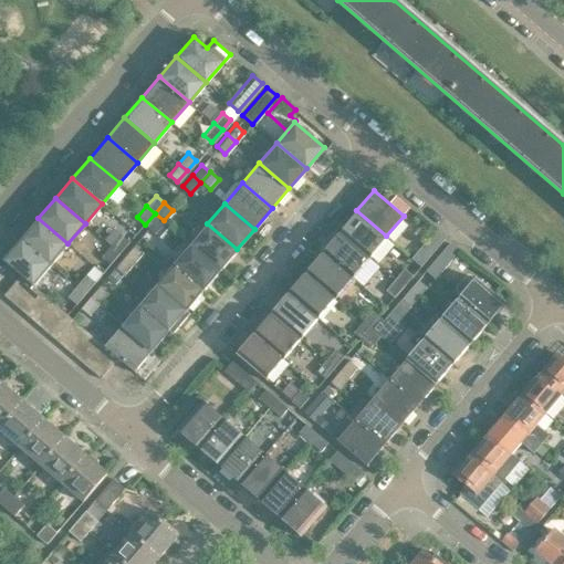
[(356,210),(340,231),(368,257),(386,236),(356,210)]
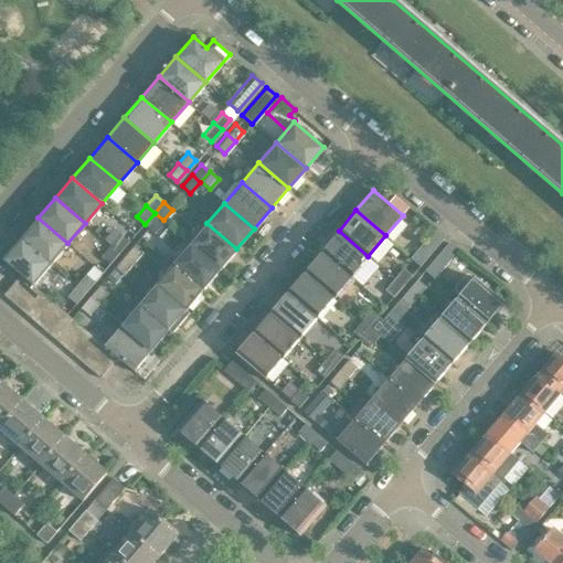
[(155,213),(145,224),(153,231),(163,220),(155,213)]
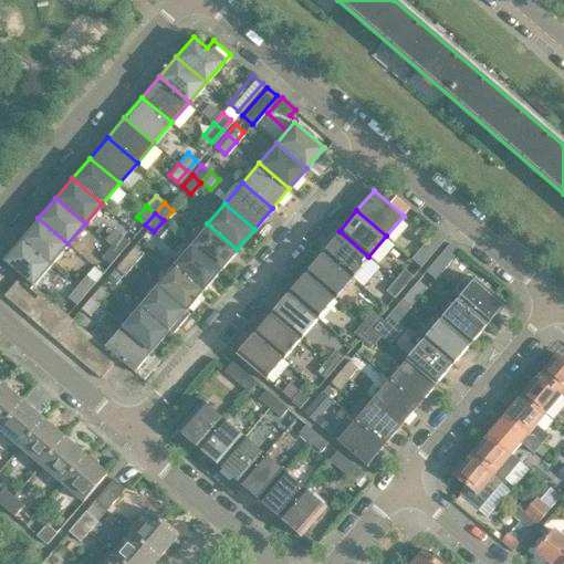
[(38,218),(20,239),(50,264),(68,243),(38,218)]
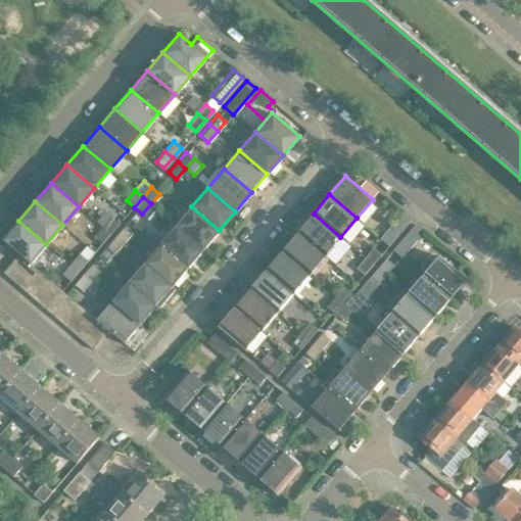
[(191,206),(176,225),(203,248),(219,230),(191,206)]
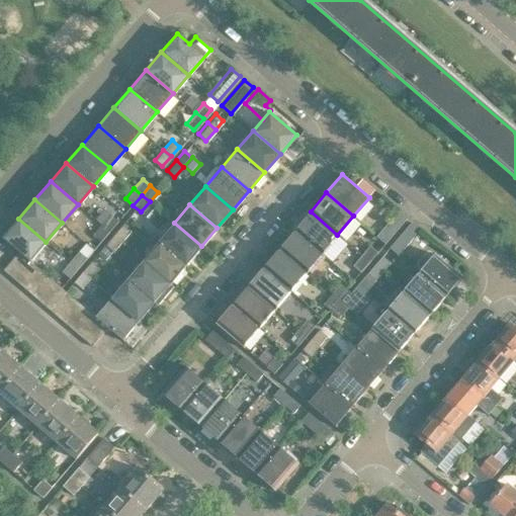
[(374,235),(383,243),(405,217),(397,209),(374,235)]
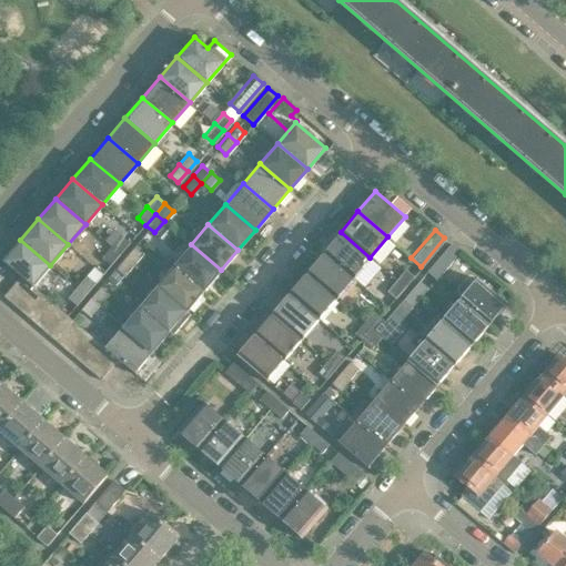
[(341,232),(323,252),(353,278),(370,258),(341,232)]
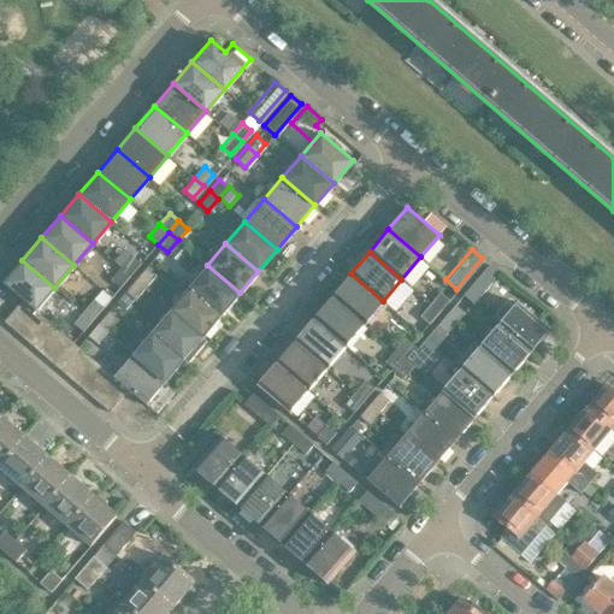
[(129,254),(119,266),(128,273),(139,261),(129,254)]
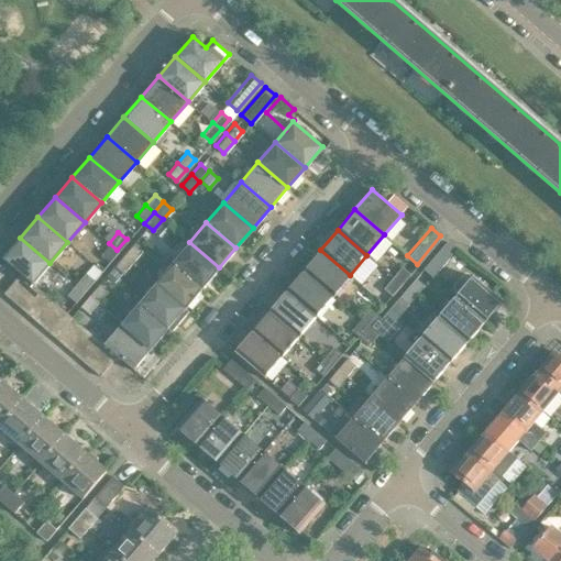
[(19,272),(10,282),(31,299),(39,289),(32,284),(50,263),(20,238),(2,257),(19,272)]
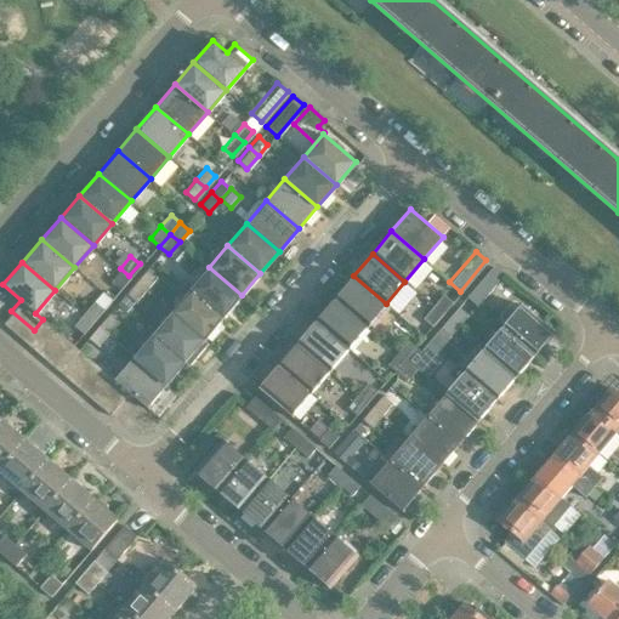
[(465,295),(476,305),(501,273),(492,265),(465,295)]
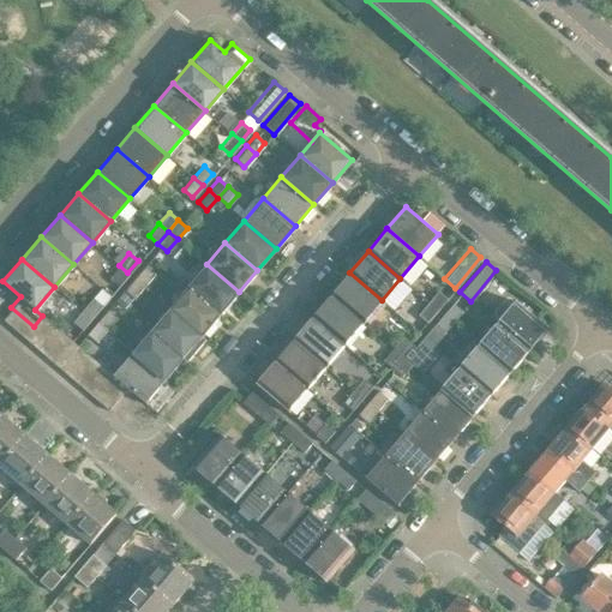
[(207,264),(187,287),(220,315),(239,292),(207,264)]
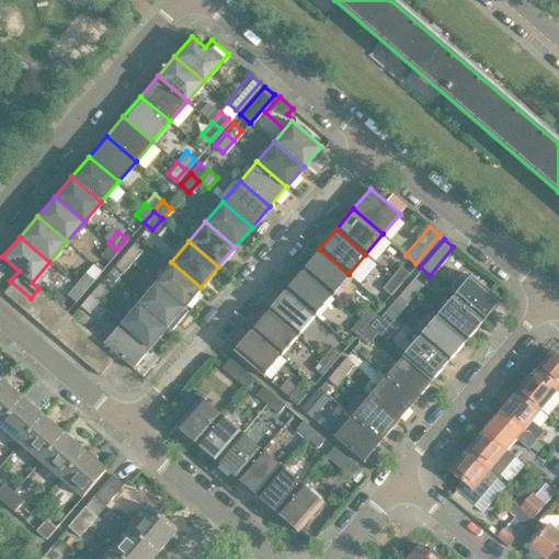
[(116,249),(109,242),(99,253),(107,260),(116,249)]
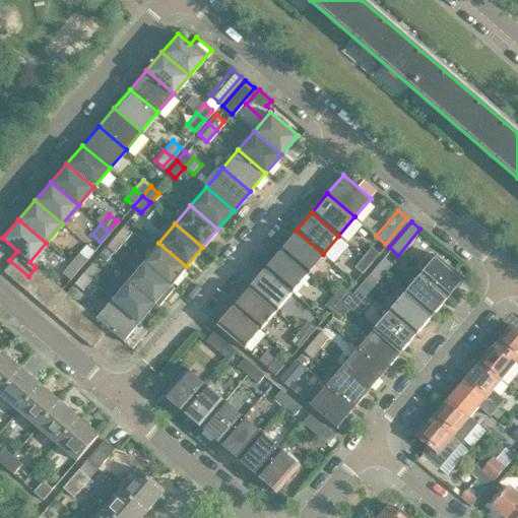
[(121,224),(113,235),(121,242),(129,232),(121,224)]
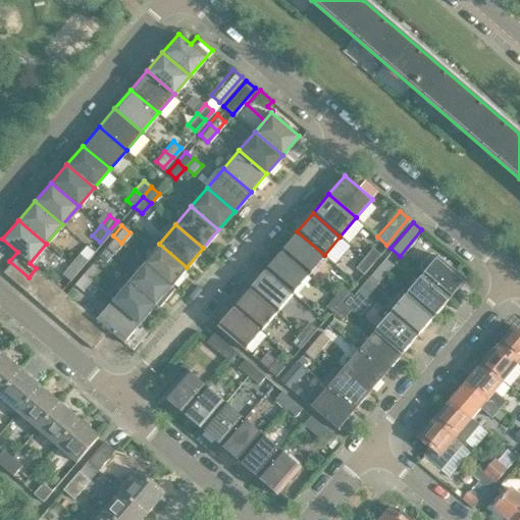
[(297,231),(280,251),(308,274),(324,255),(297,231)]
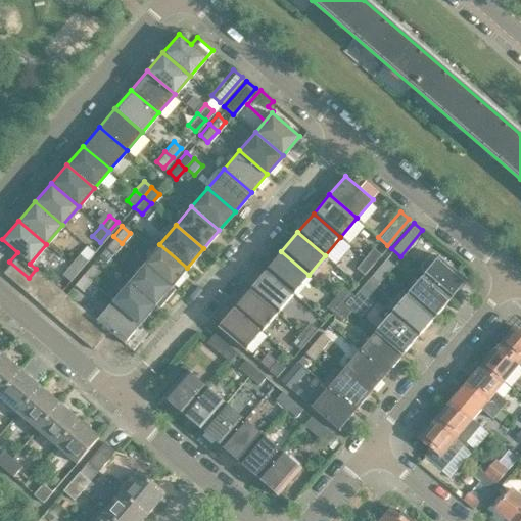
[(122,243),(113,236),(104,246),(112,253),(122,243)]
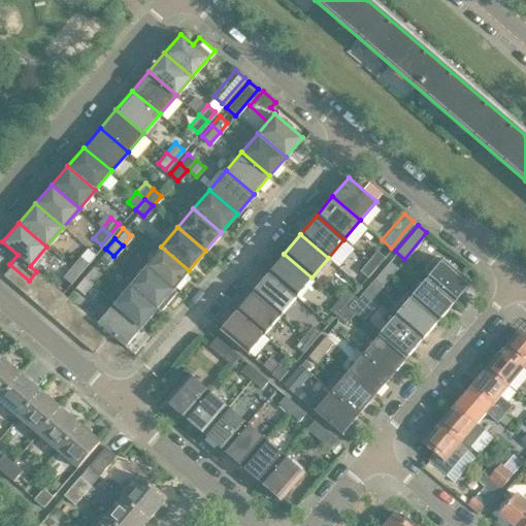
[(161,247),(144,265),(172,289),(189,270),(161,247)]
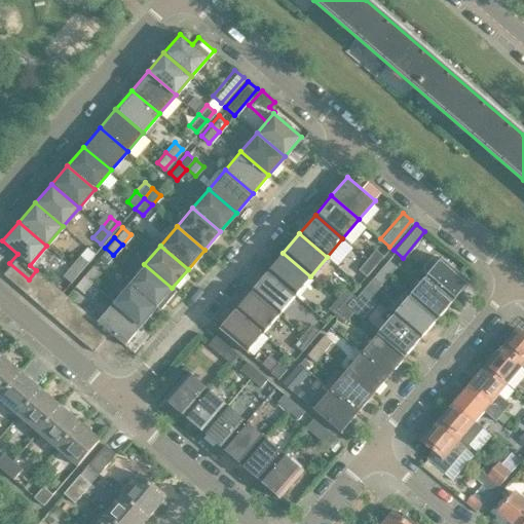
[(374,248),(366,258),(374,264),(382,255),(374,248)]
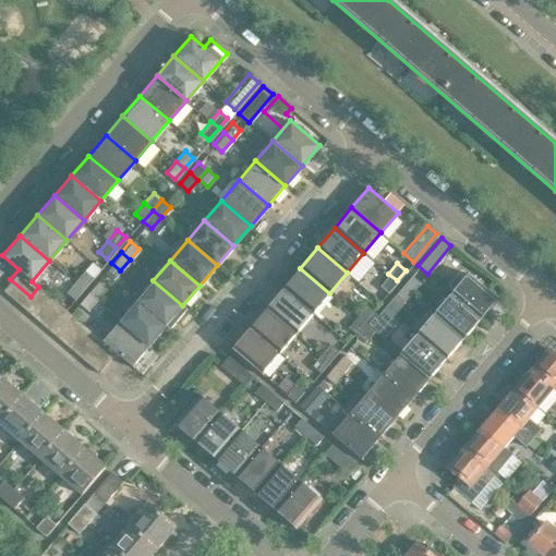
[(300,268),(282,288),(312,313),(329,293),(300,268)]
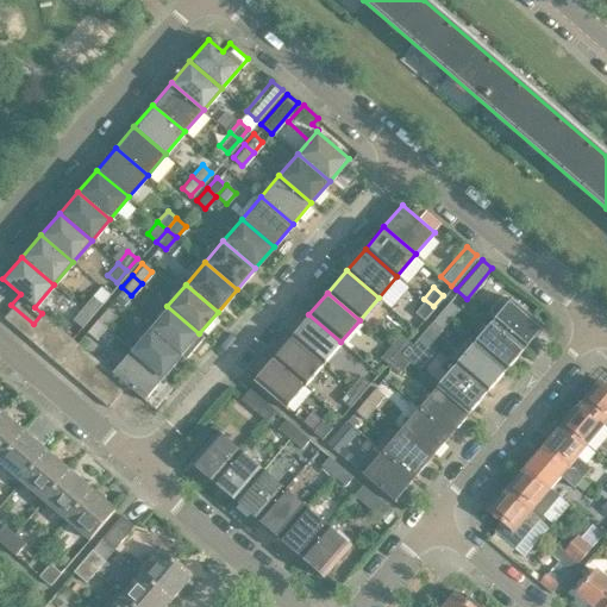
[(91,294),(80,307),(89,314),(100,302),(91,294)]
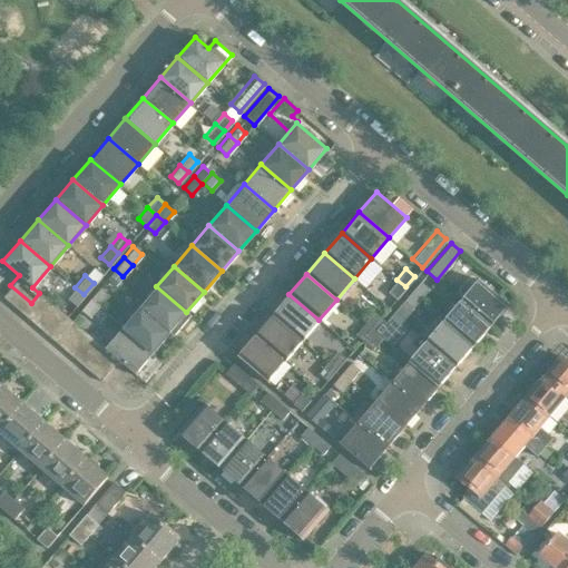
[(478,278),(461,299),(490,324),(508,304),(478,278)]
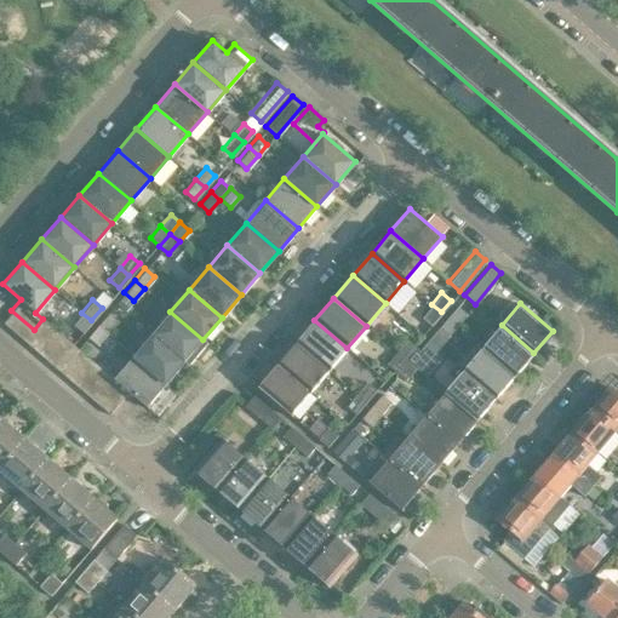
[(441,312),(431,304),(421,316),(430,325),(441,312)]
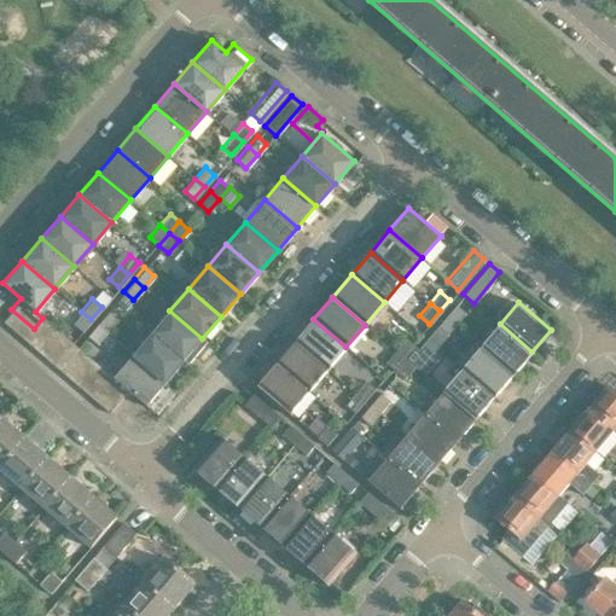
[(454,304),(445,315),(454,324),(464,312),(454,304)]
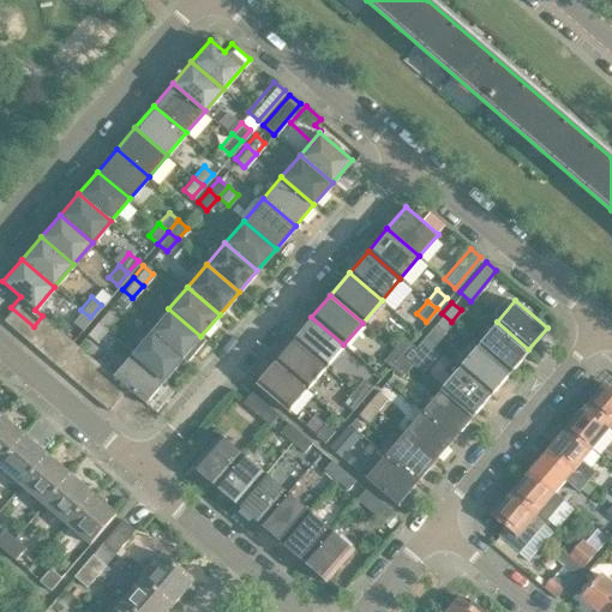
[(168,309),(150,330),(183,358),(189,351),(192,354),(204,340),(201,336),(168,309)]
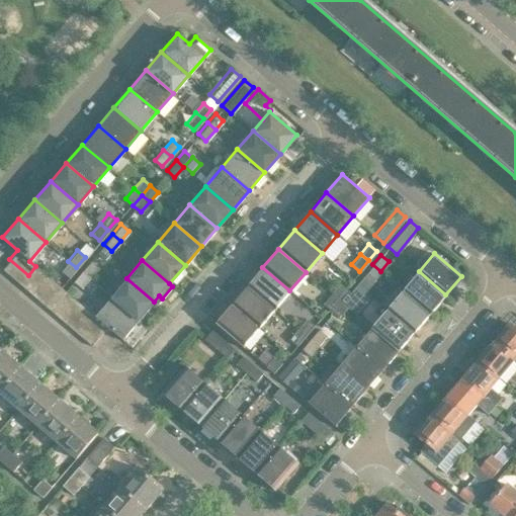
[(76,267),(68,261),(60,270),(68,277),(76,267)]
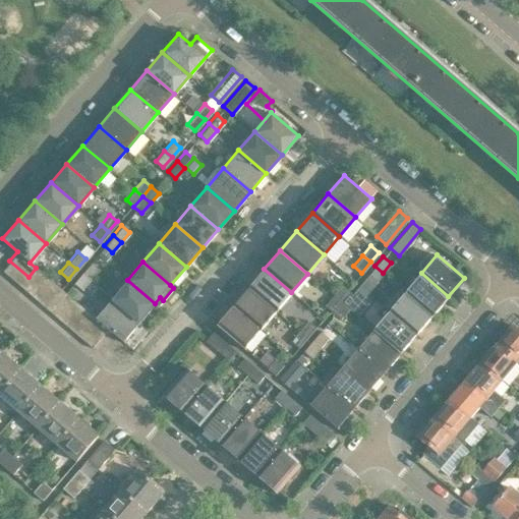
[(91,263),(81,273),(89,280),(98,269),(91,263)]
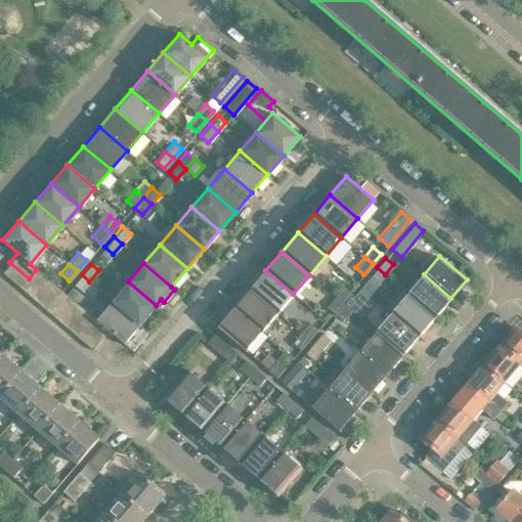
[(385,274),(377,267),(367,278),(376,285),(385,274)]
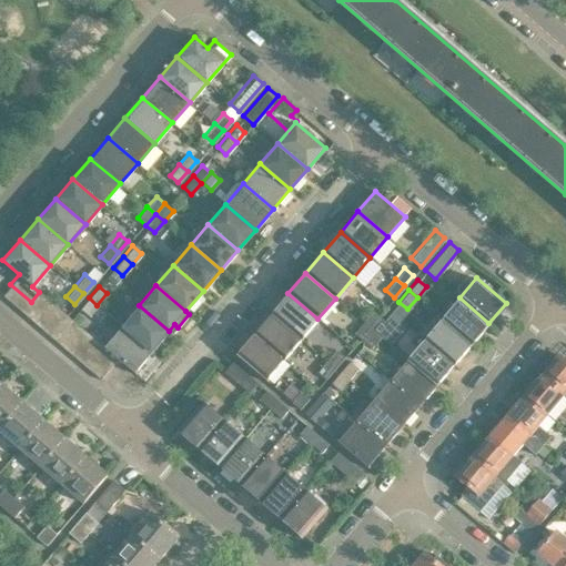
[(22,312),(31,320),(48,300),(39,292),(31,302),(22,312)]
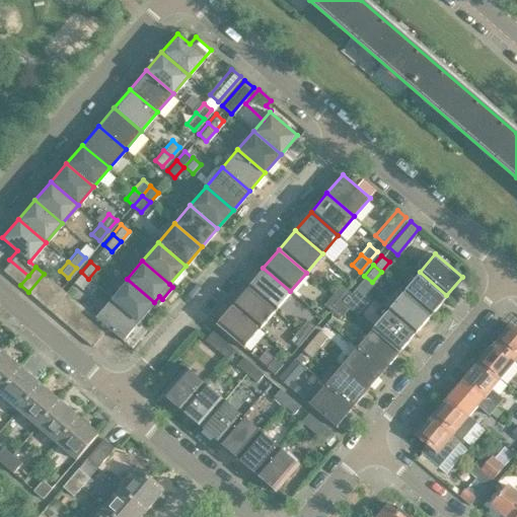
[(263,268),(247,286),(275,309),(290,291),(263,268)]
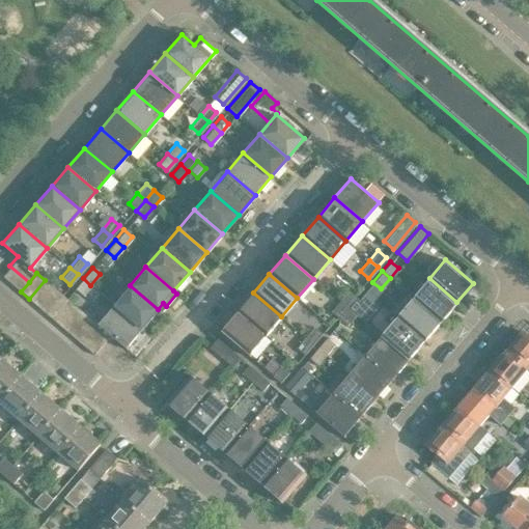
[(90,285),(83,278),(74,287),(82,295),(90,285)]
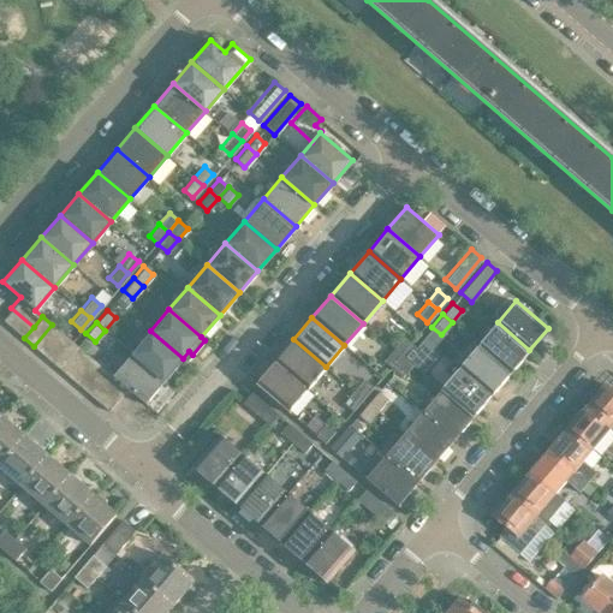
[(498,322),(478,345),(511,373),(529,350),(498,322)]
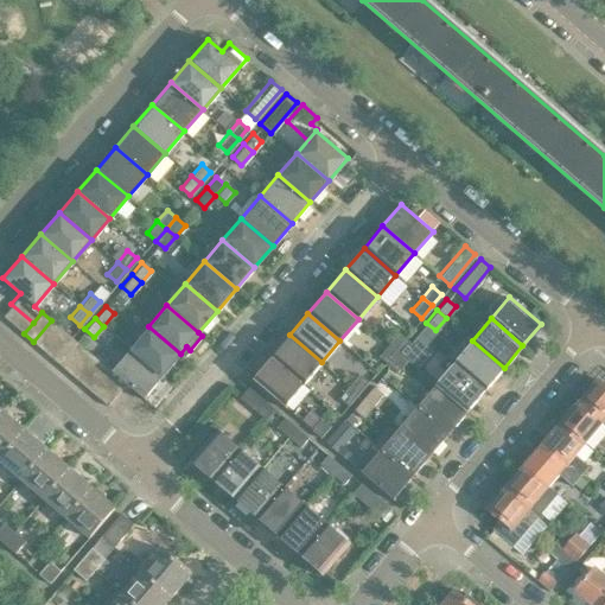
[(33,342),(43,350),(61,328),(51,320),(33,342)]
